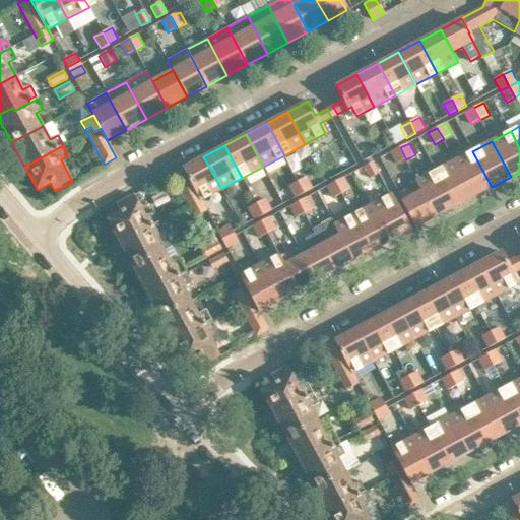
[(397,165),(406,159),(400,147),(390,152),(397,165)]
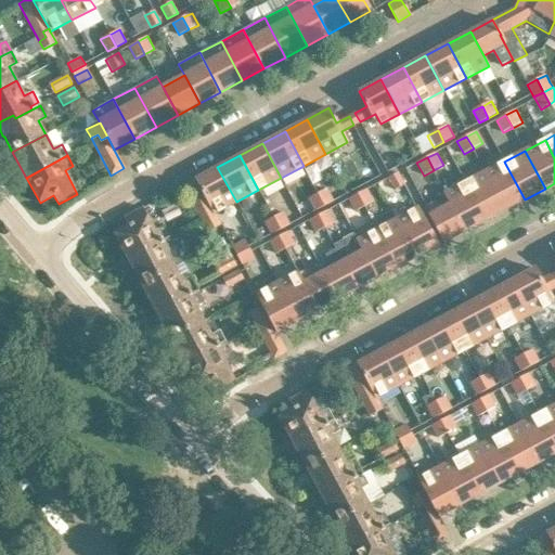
[(504,210),(525,199),(504,162),(483,172),(504,210)]
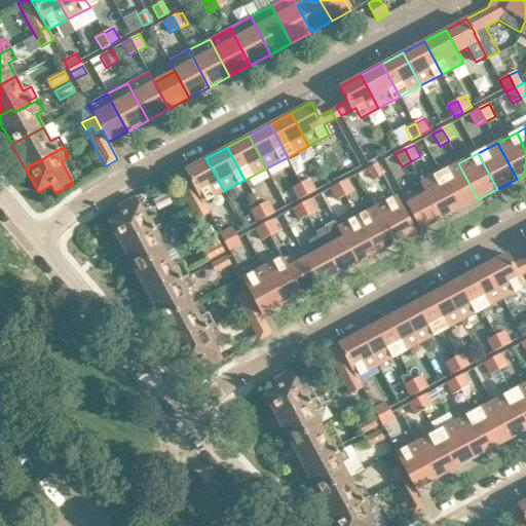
[(185,170),(201,200),(203,202),(224,191),(205,158),(185,170)]
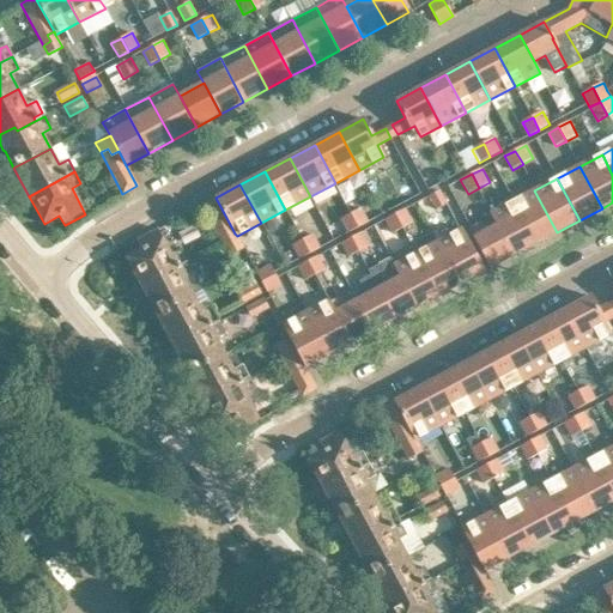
[(534,190),(513,204),(534,244),(557,232),(534,190)]
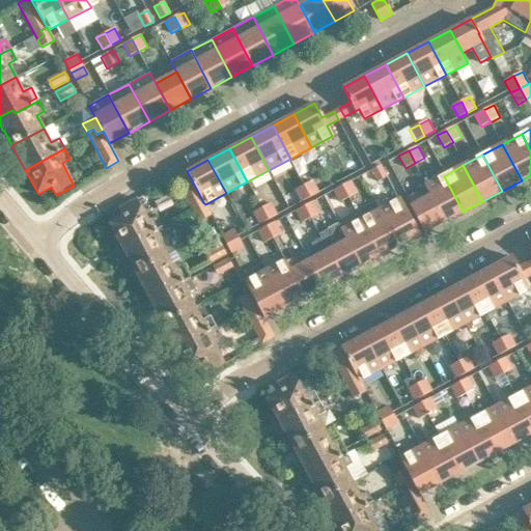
[(381,166),(372,170),(379,182),(387,177),(381,166)]
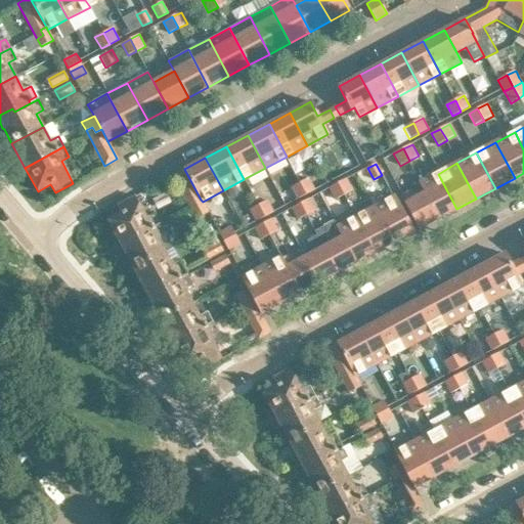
[(173,176),(191,211),(199,208),(195,203),(201,200),(184,169),(173,176)]
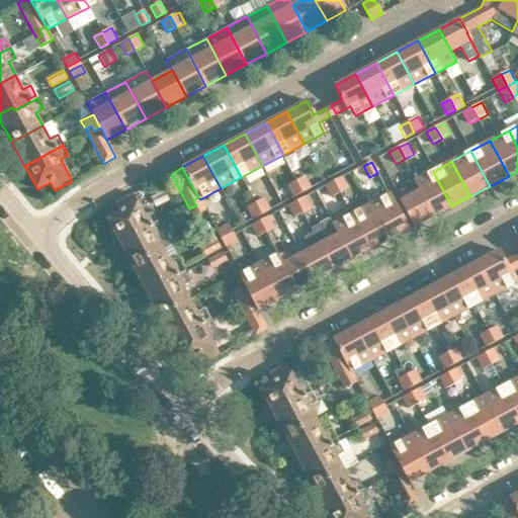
[(433,217),(451,206),(433,172),(414,182),(419,191),(433,217)]
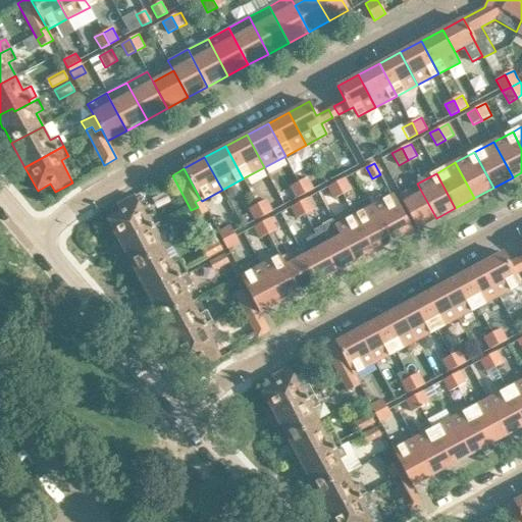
[(308,177),(300,183),(305,194),(314,189),(308,177)]
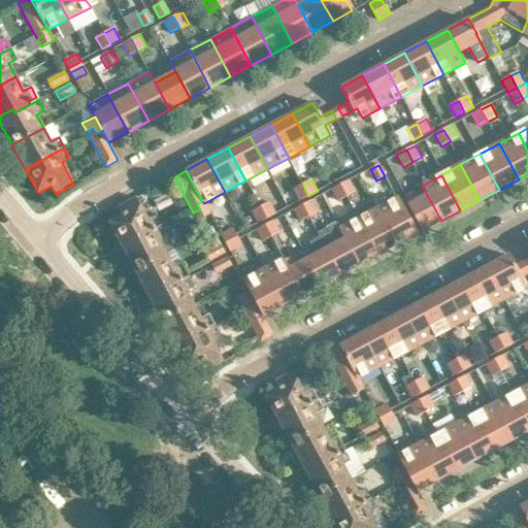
[(351,179),(341,185),(348,196),(357,192),(351,179)]
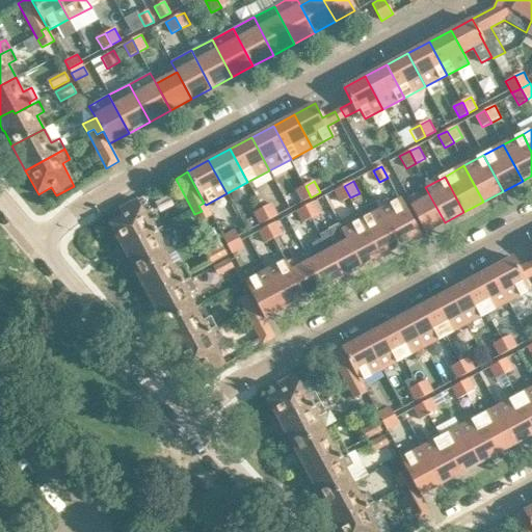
[(302,202),(311,197),(306,186),(296,191),(302,202)]
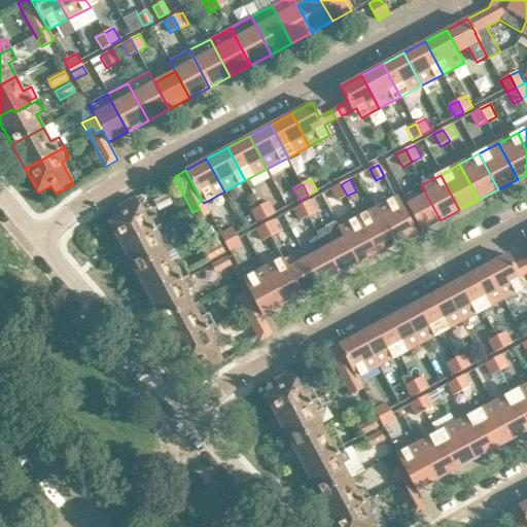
[(341,184),(331,189),(339,201),(347,196),(341,184)]
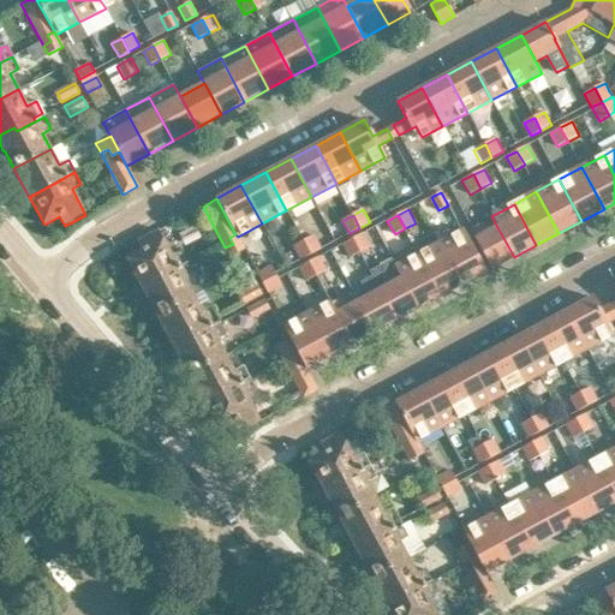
[(472,230),(493,268),(490,268),(491,269),(514,257),(497,227),(487,233),(482,224),(472,230)]
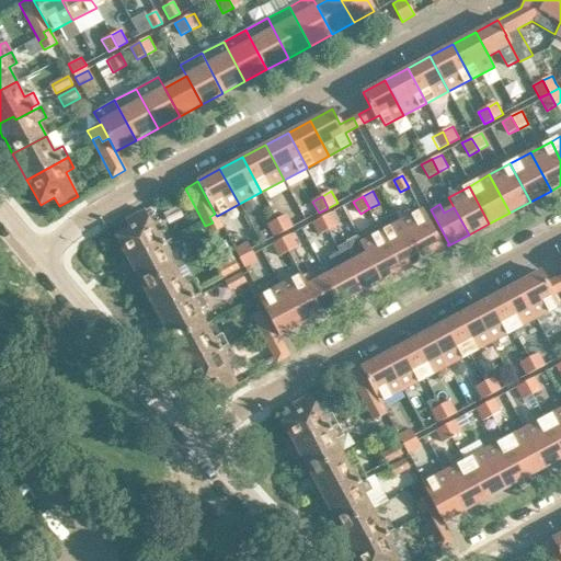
[(401,219),(423,260),(444,249),(443,248),(442,248),(421,209),(401,219)]
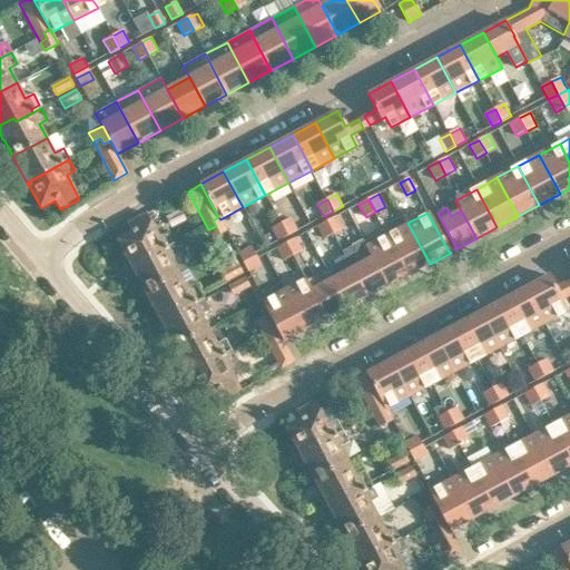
[(131,267),(174,244),(168,233),(159,237),(146,214),(127,224),(129,229),(131,233),(117,241),(131,267)]
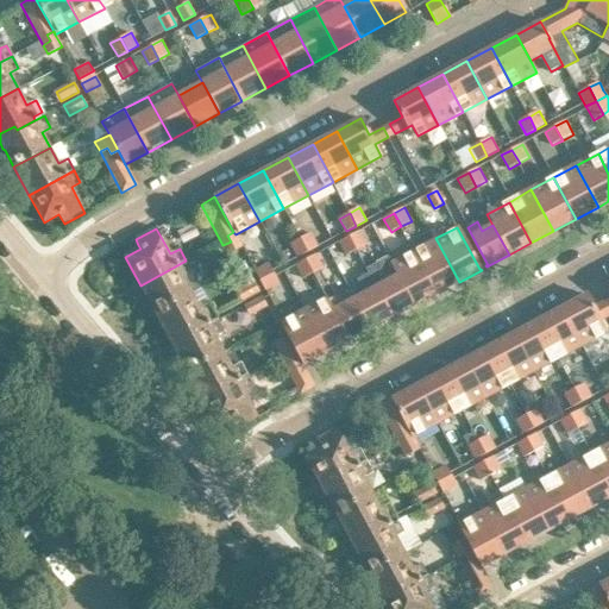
[(360,231),(350,237),(357,250),(368,245),(360,231)]
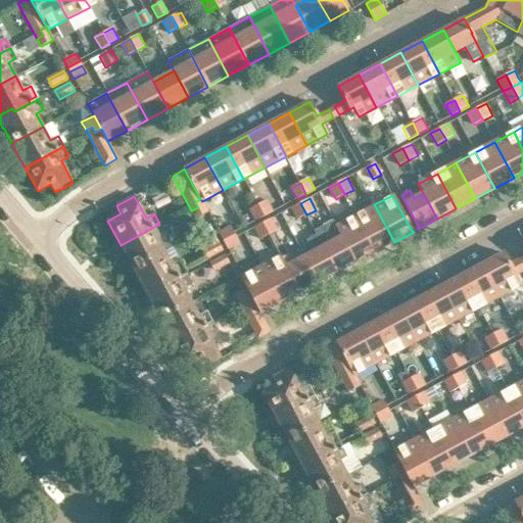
[(198,207),(191,210),(196,219),(207,212),(202,201),(200,199),(195,202),(198,207)]
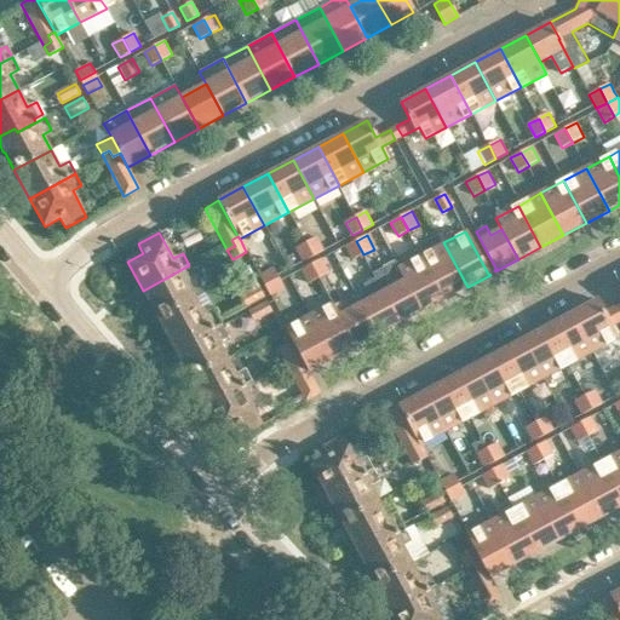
[(317,237),(306,244),(314,257),(325,251),(317,237)]
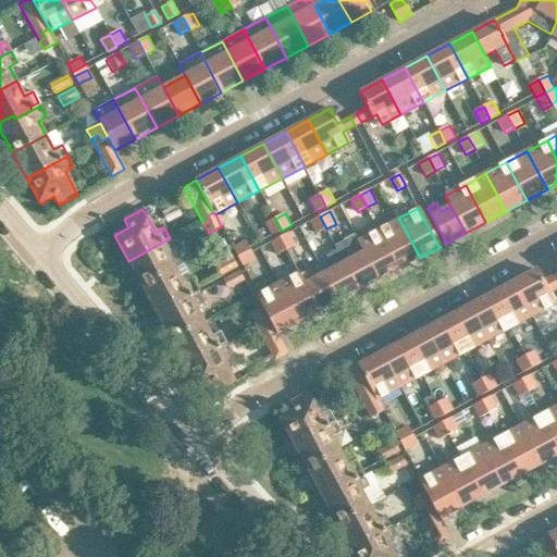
[(318,234),(326,229),(320,217),(310,221),(318,234)]
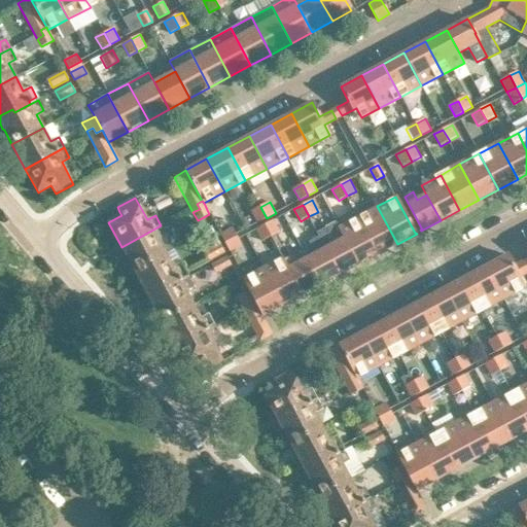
[(358,216),(378,254),(397,244),(377,206),(358,216)]
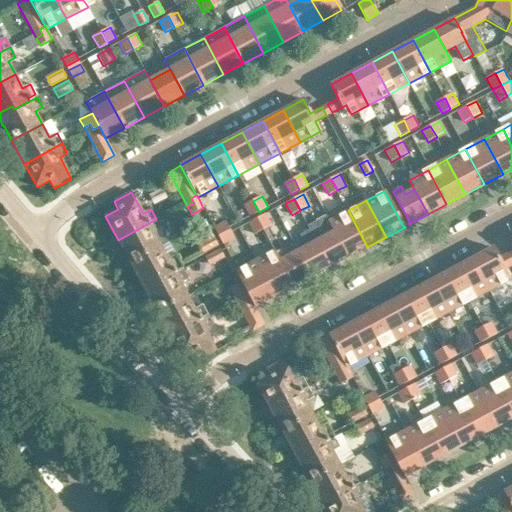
[(244,206),(250,217),(259,212),(253,201),(244,206)]
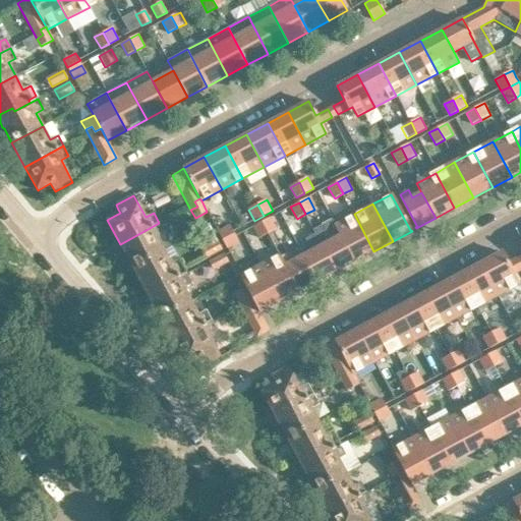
[(335,224),(355,262),(373,251),(354,214),(335,224)]
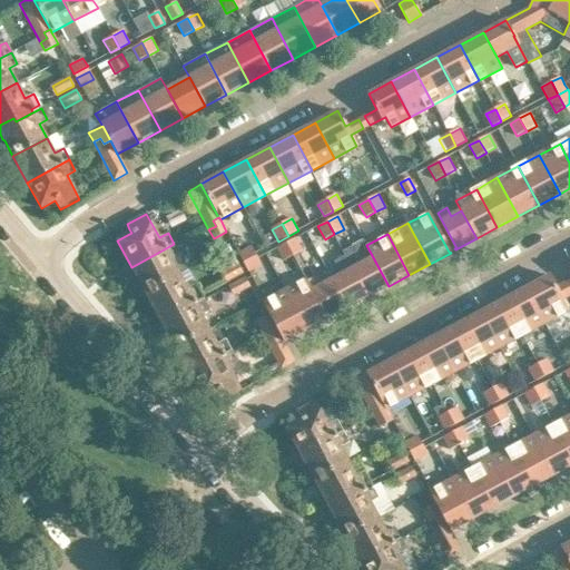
[(303,251),(296,238),(286,244),(293,256),(303,251)]
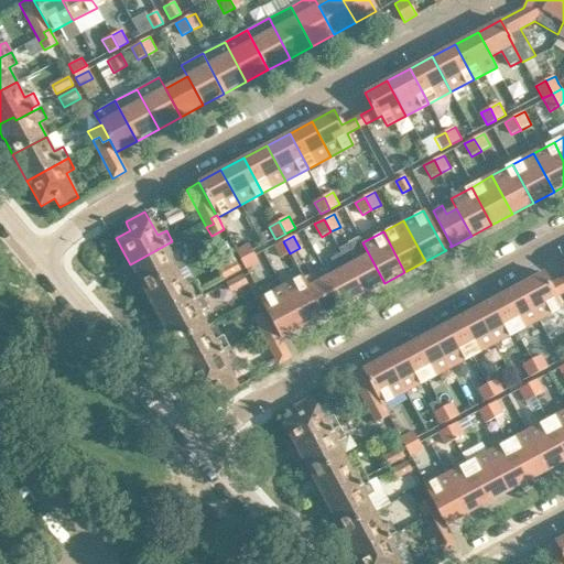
[(364,294),(384,283),(362,242),(360,238),(339,249),(342,253),(364,294)]
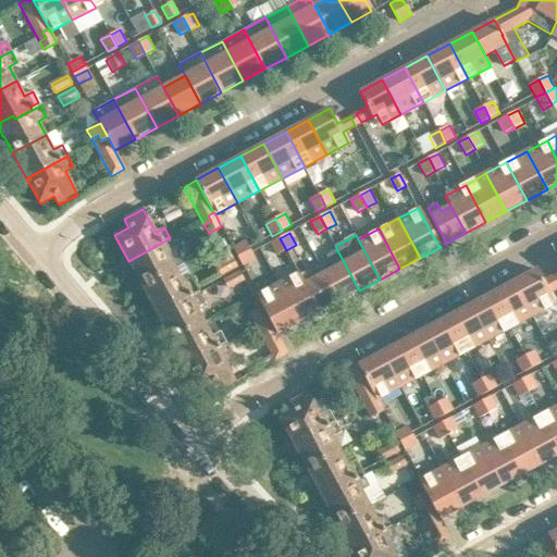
[(141,286),(183,263),(175,249),(170,238),(128,261),(141,286)]
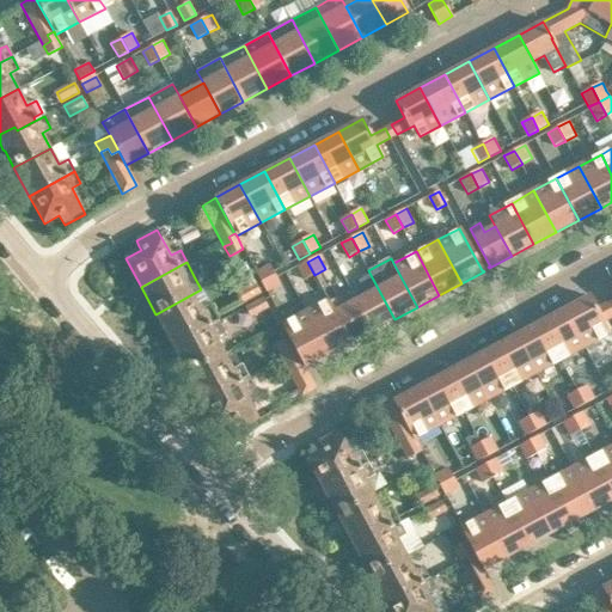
[(305,281),(314,275),(307,262),(298,267),(305,281)]
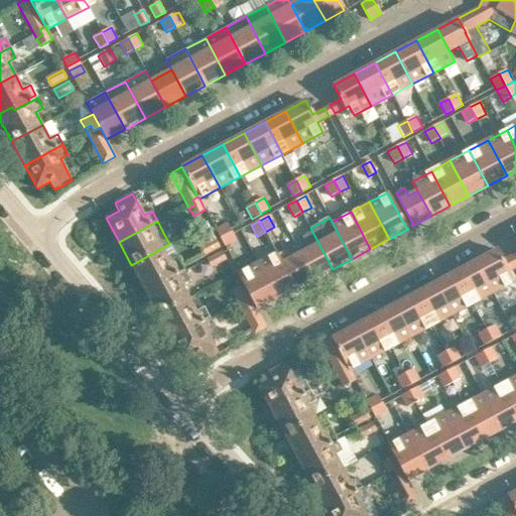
[(216,229),(220,238),(232,232),(227,223),(216,229)]
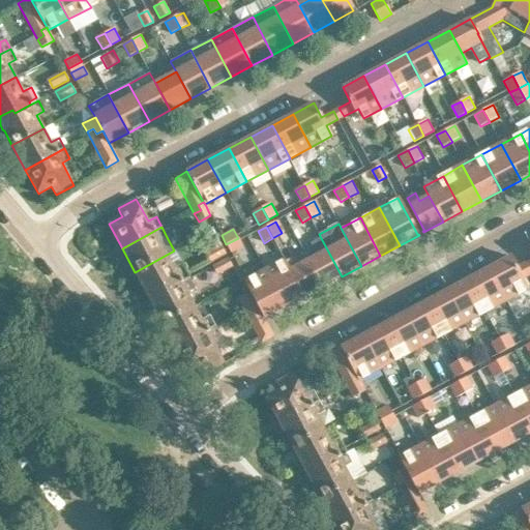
[(243,247),(239,240),(238,238),(226,244),(231,254),(243,247)]
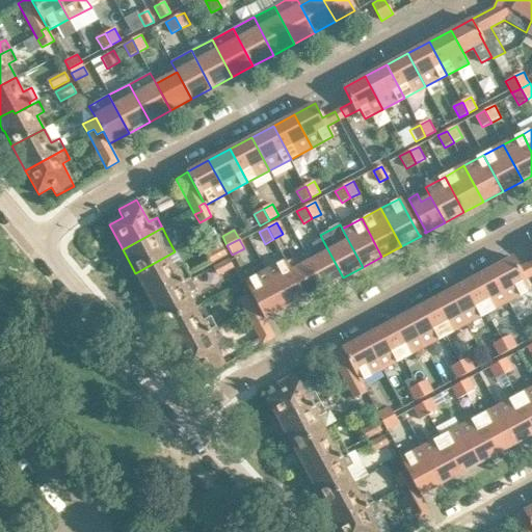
[(318,256),(309,261),(323,288),(343,277),(322,239),(312,245),(318,256)]
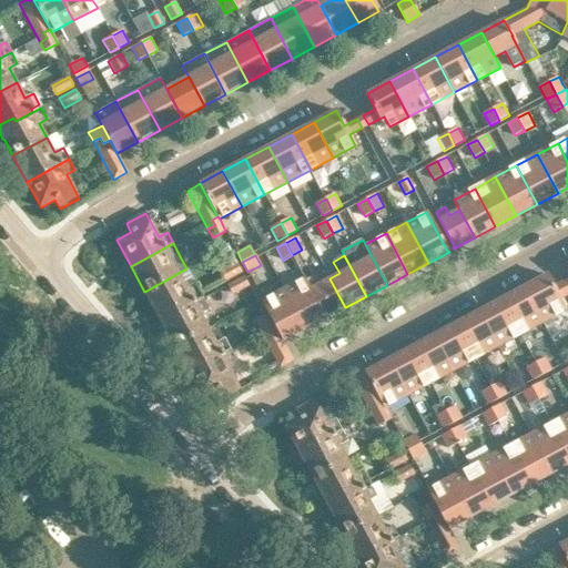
[(241,272),(236,263),(220,272),(225,281),(241,272)]
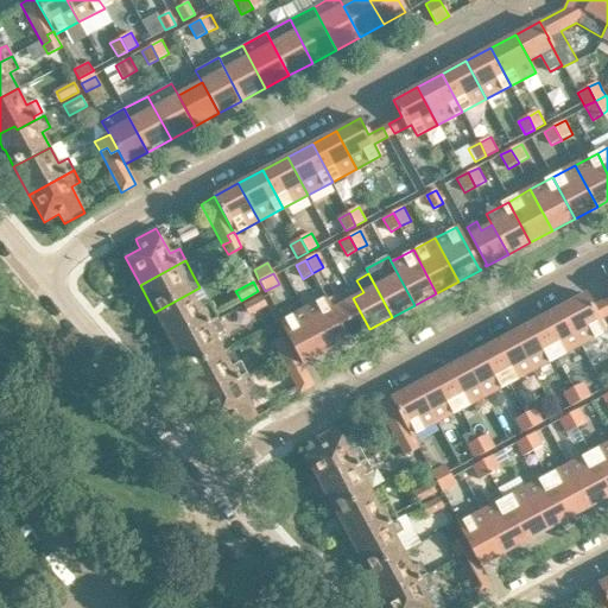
[(200,287),(154,312),(164,329),(164,331),(169,340),(188,330),(189,334),(208,324),(206,320),(215,315),(208,303),(200,308),(191,293),(200,289),(200,287)]
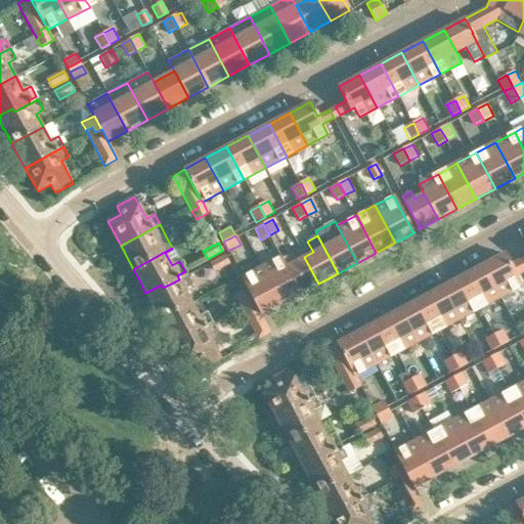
[(505,253),(484,264),(503,297),(523,286),(517,275),(523,271),(523,269),(519,260),(510,264),(505,253)]
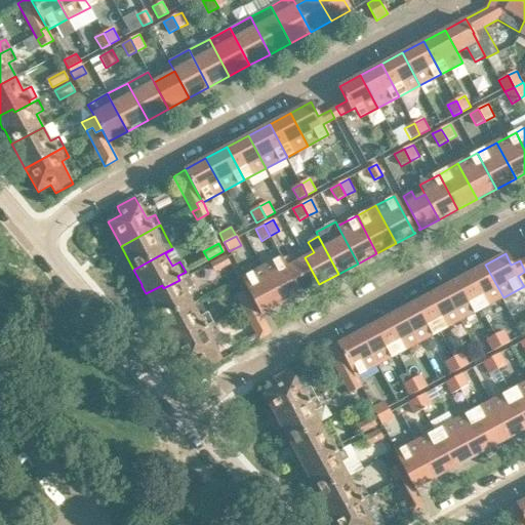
[(209,264),(214,272),(230,264),(225,255),(209,264)]
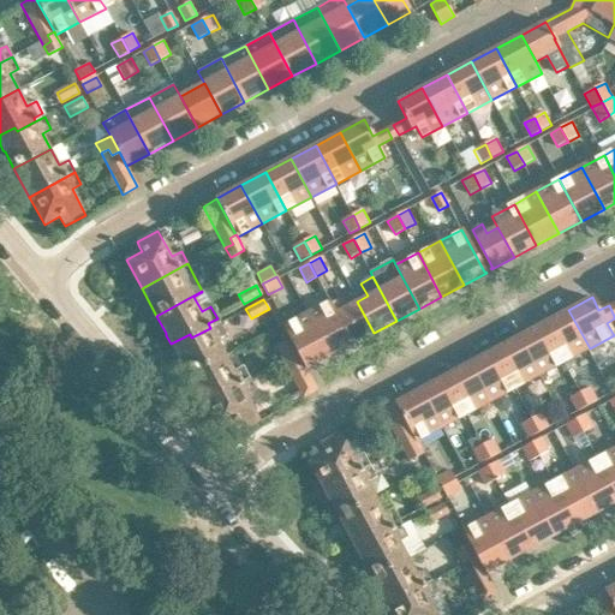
[(351,345),(374,333),(357,302),(345,308),(340,299),(329,304),(351,345)]
